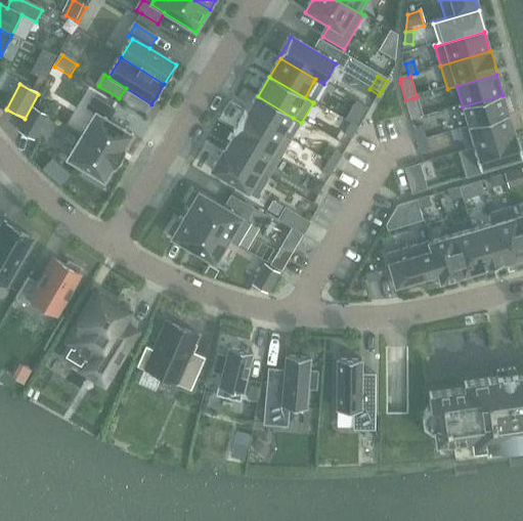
[(463,106),(469,128),(509,116),(503,95),(463,106)]
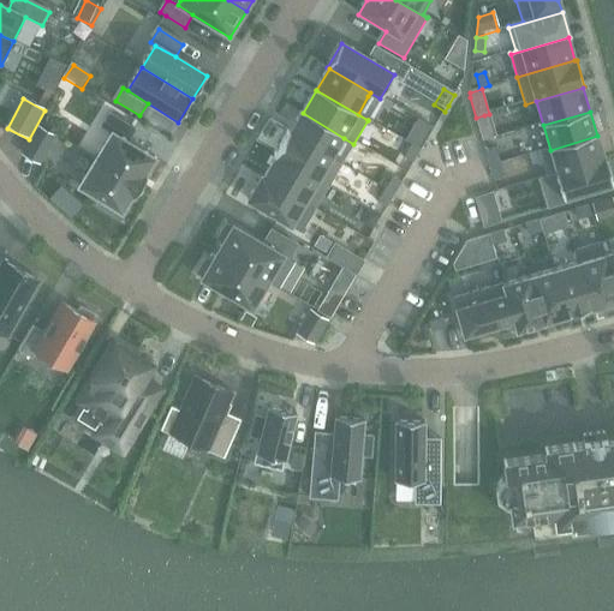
[(296,125),(291,133),(332,159),(344,138),(303,113),(296,125)]
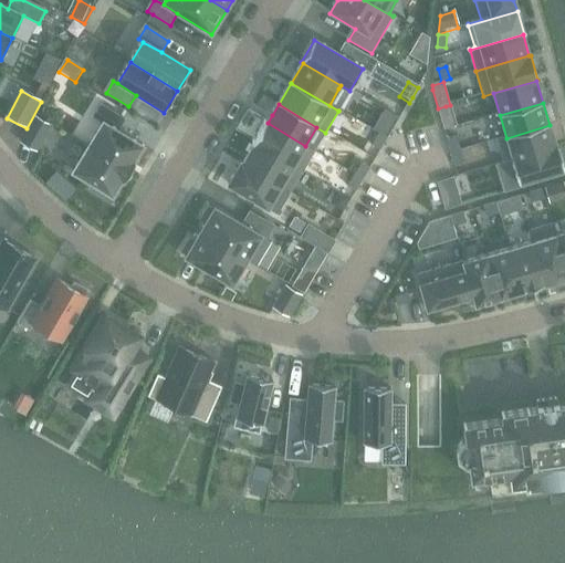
[(446,106),(438,108),(441,122),(445,132),(458,127),(450,105),(446,106)]
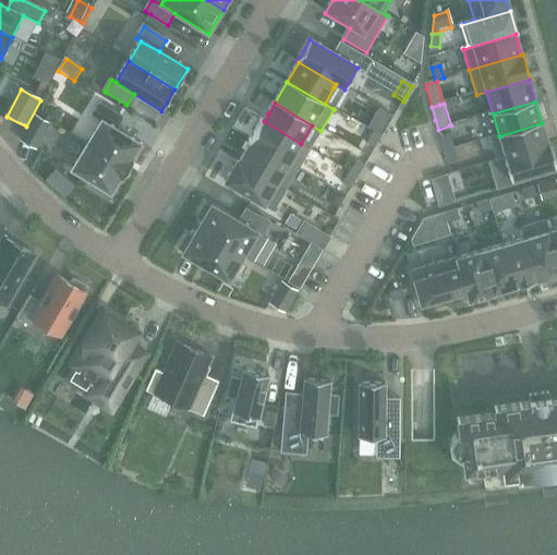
[(93,117),(103,122),(116,131),(123,119),(120,118),(100,106),(93,117)]
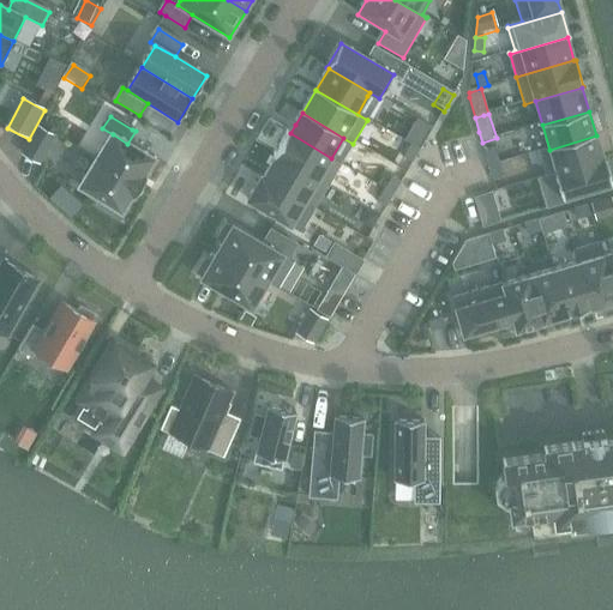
[(418,121),(404,143),(412,146),(420,151),(427,139),(432,131),(418,121)]
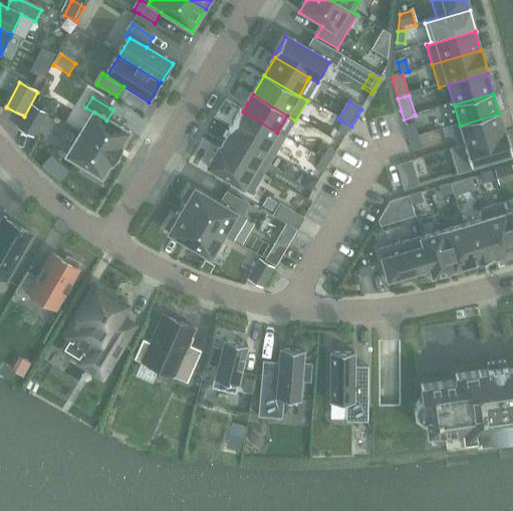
[(46,114),(32,106),(26,118),(19,131),(33,139),(46,114)]
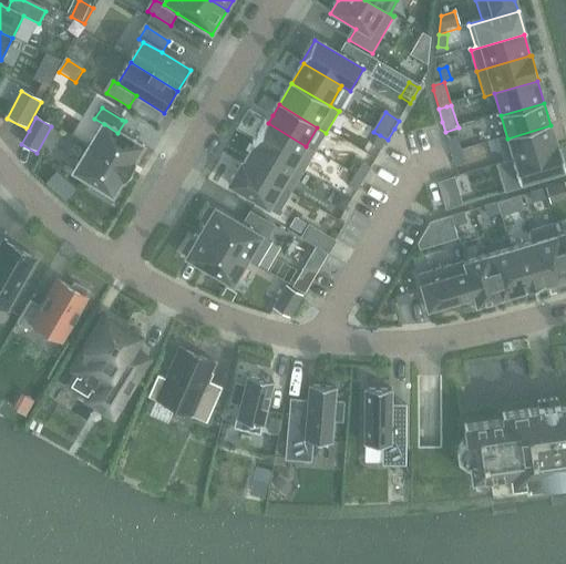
[(306,146),(268,123),(266,123),(254,143),(302,172),(315,152),(306,146)]
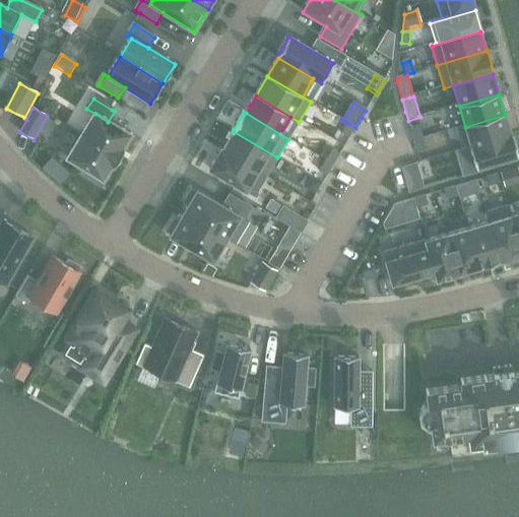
[(81,136),(120,159),(125,150),(123,149),(131,135),(108,122),(95,114),(81,136)]
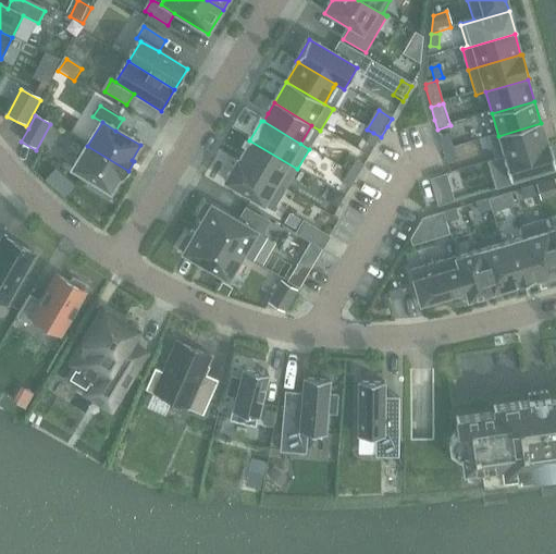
[(547,145),(541,123),(498,136),(505,157),(547,145)]
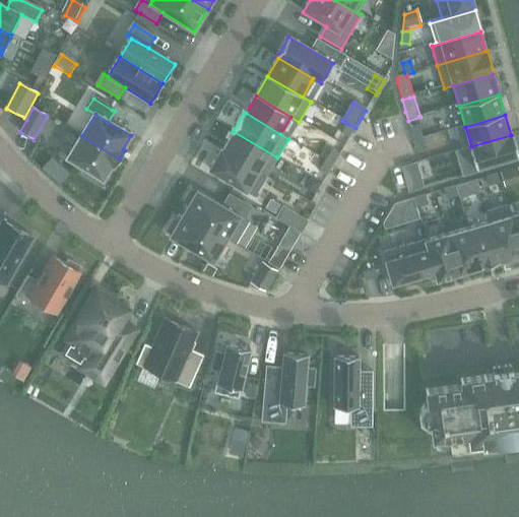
[(355,128),(348,124),(342,134),(349,138),(355,128)]
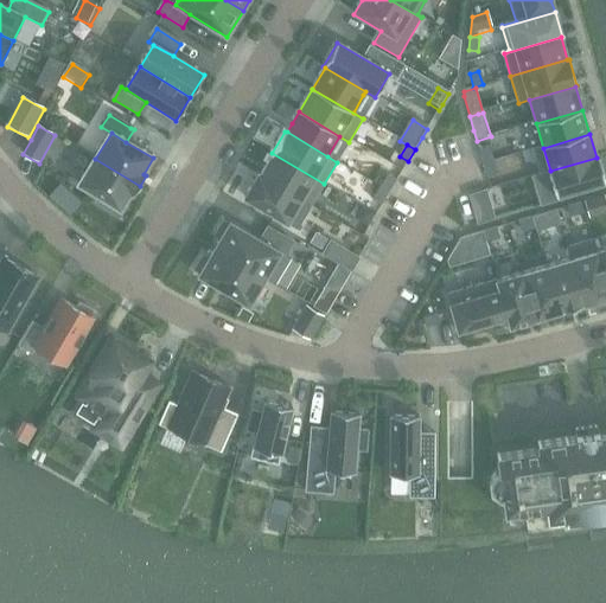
[(489,149),(480,152),(484,165),(493,162),(489,149)]
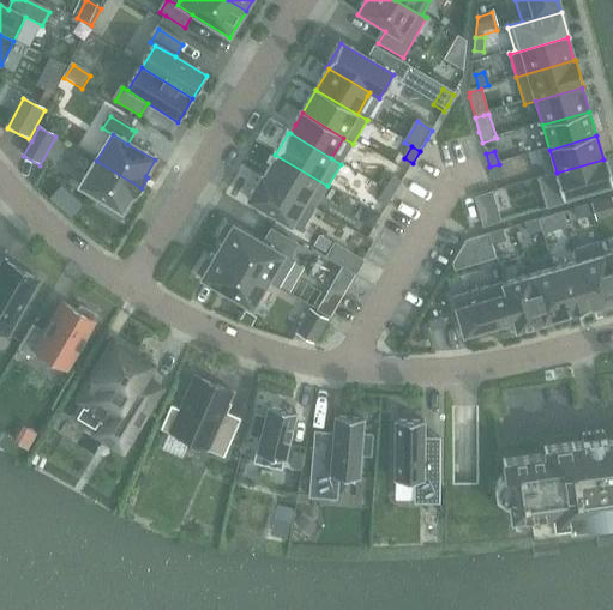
[(276,158),(264,179),(314,209),(328,186),(275,155),(274,157),(276,158)]
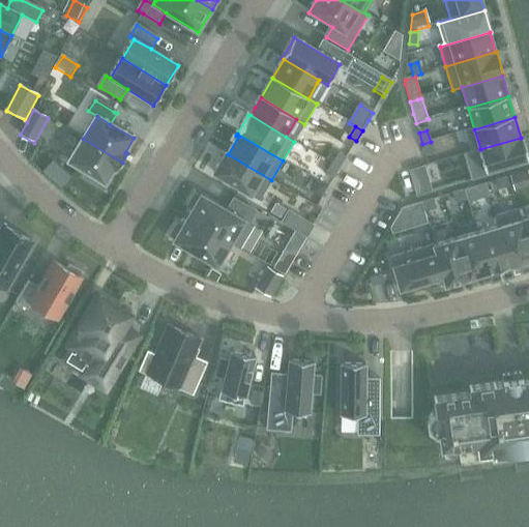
[(480,149),(479,150),(486,173),(528,160),(528,157),(522,138),(521,138),(480,149)]
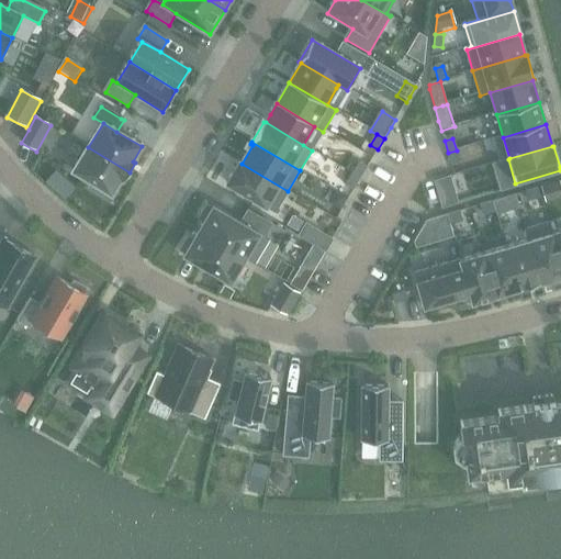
[(88,147),(73,172),(92,183),(89,189),(102,197),(105,192),(112,196),(121,180),(123,182),(130,172),(88,147)]
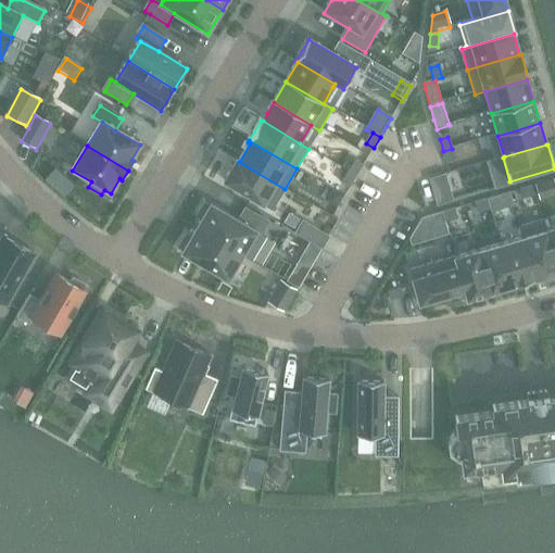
[(452,149),(443,151),(446,164),(455,162),(452,149)]
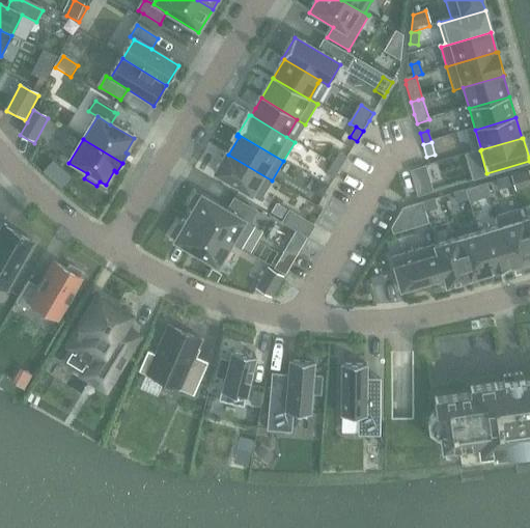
[(272,182),(272,181),(228,155),(226,154),(214,174),(241,190),(251,196),(262,177),(272,182)]
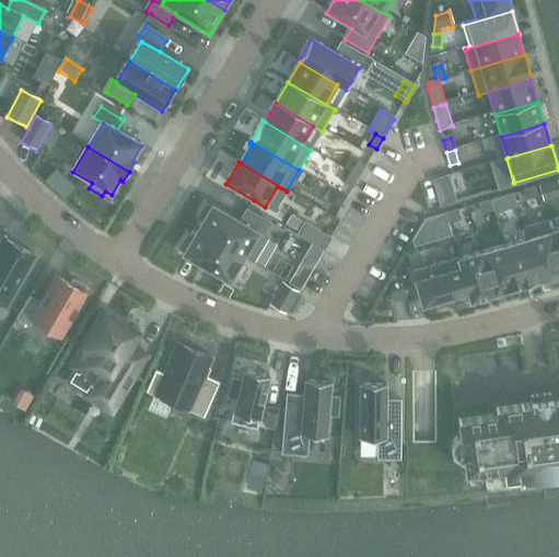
[(365,167),(358,163),(351,175),(359,180),(365,167)]
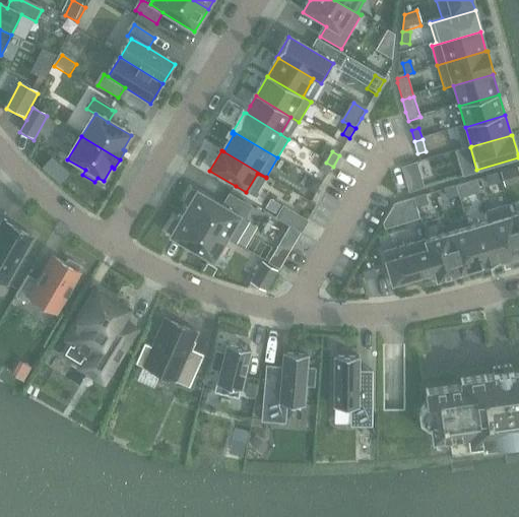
[(53,160),(44,171),(60,186),(69,175),(53,160)]
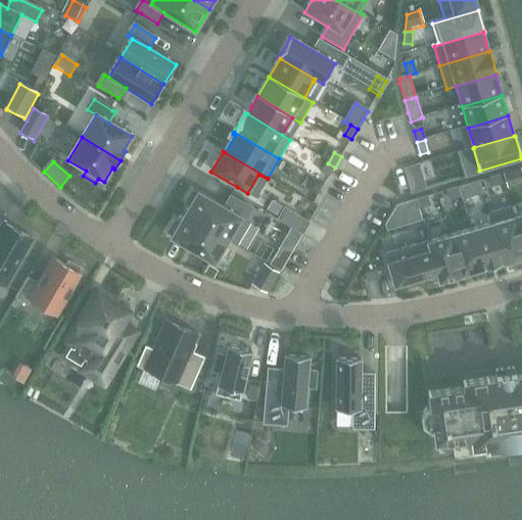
[(335,168),(328,163),(322,174),(329,178),(335,168)]
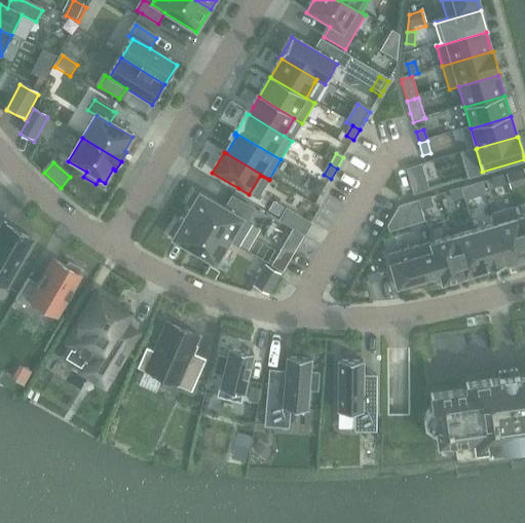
[(421,166),(407,171),(411,184),(415,196),(423,193),(428,191),(421,166)]
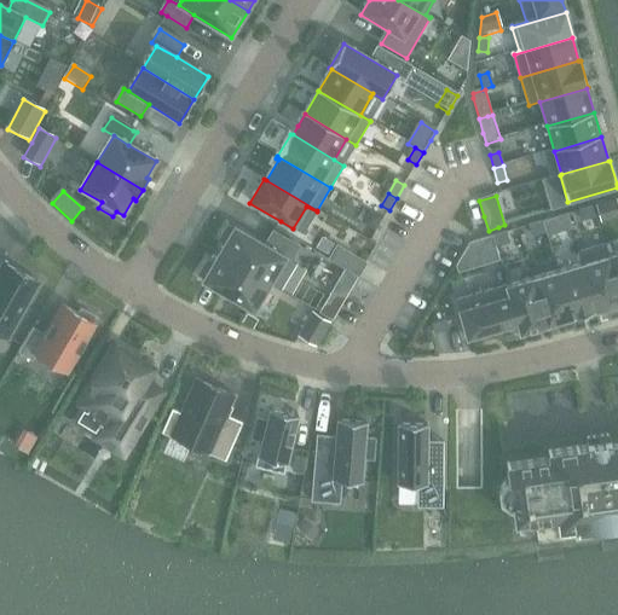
[(617,207),(616,202),(596,208),(601,224),(617,219),(617,207)]
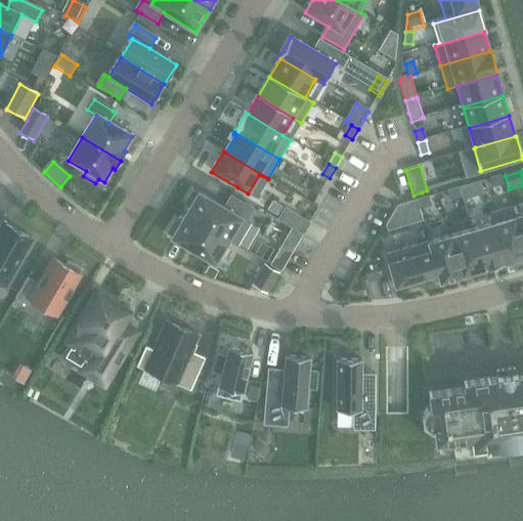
[(492,187),(505,184),(502,177),(490,180),(492,187)]
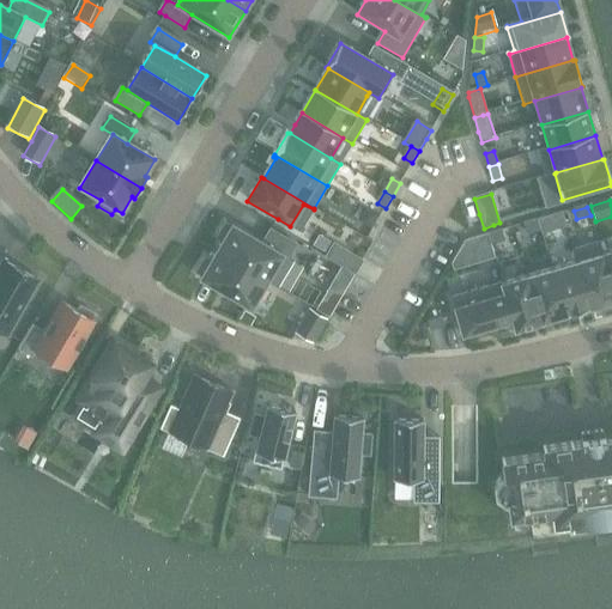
[(371,213),(364,224),(374,230),(380,218),(371,213)]
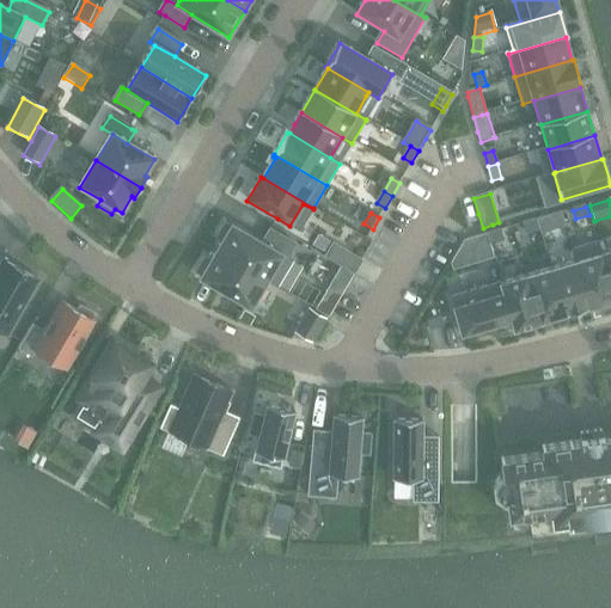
[(551,216),(537,221),(539,229),(542,237),(556,232),(551,216)]
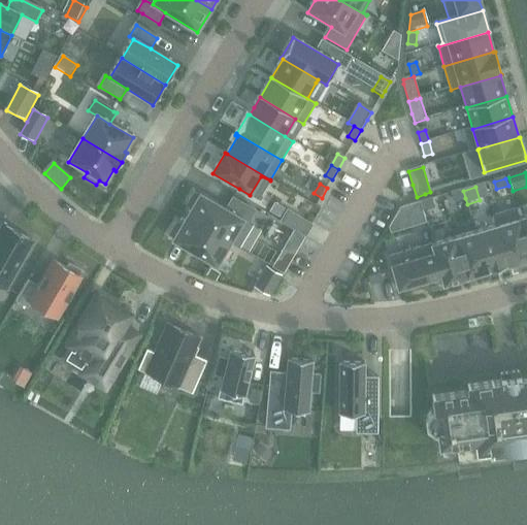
[(454,202),(465,198),(463,191),(451,194),(454,202)]
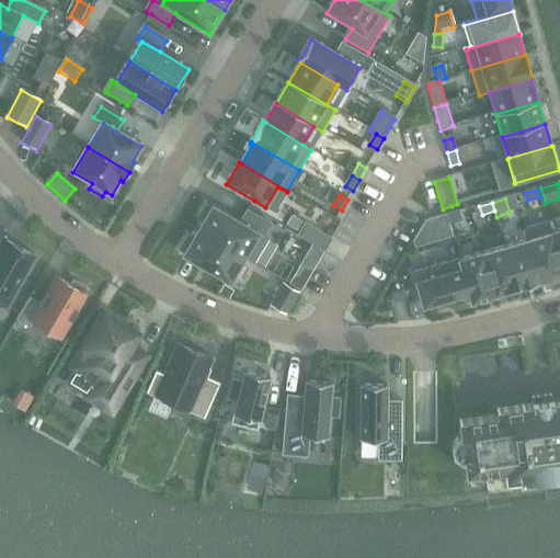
[(254,264),(269,240),(264,237),(271,226),(249,213),(241,224),(213,207),(212,209),(207,206),(200,219),(204,223),(198,231),(254,264)]
